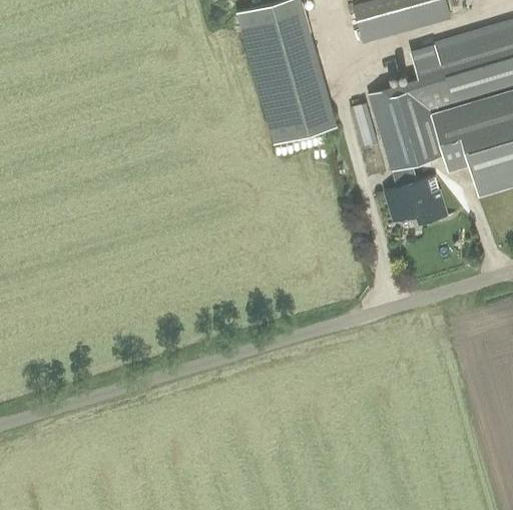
[(274,146),(337,128),(300,0),(288,0),(236,15),(274,146)]
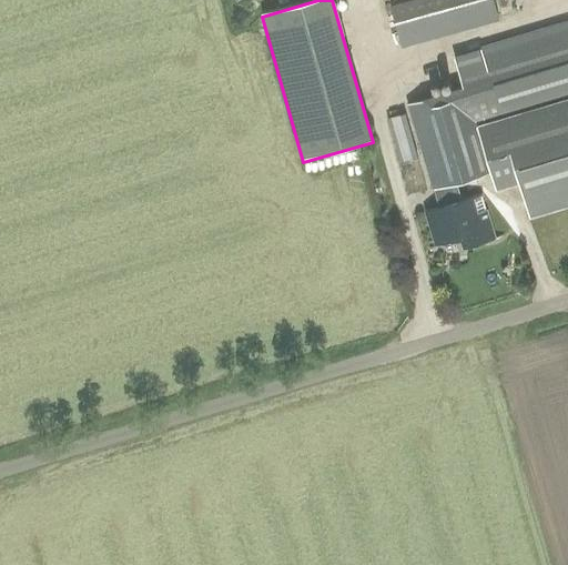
[(403,48),(498,21),(492,0),(429,0),(392,10),(403,48)]
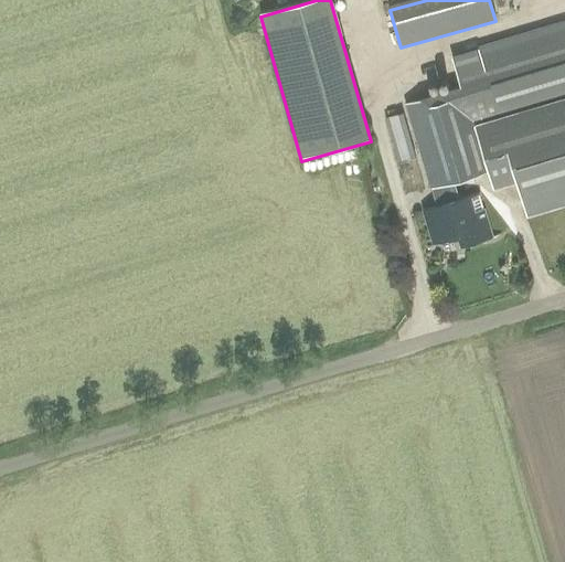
[(526,220),(564,208),(564,28),(481,53),(487,72),(459,81),(462,89),(406,107),(432,191),(437,209),(424,212),(434,246),(458,239),(461,250),(492,241),(483,212),(475,215),(469,199),(459,202),(455,184),(489,173),(493,191),(516,184),(526,220)]
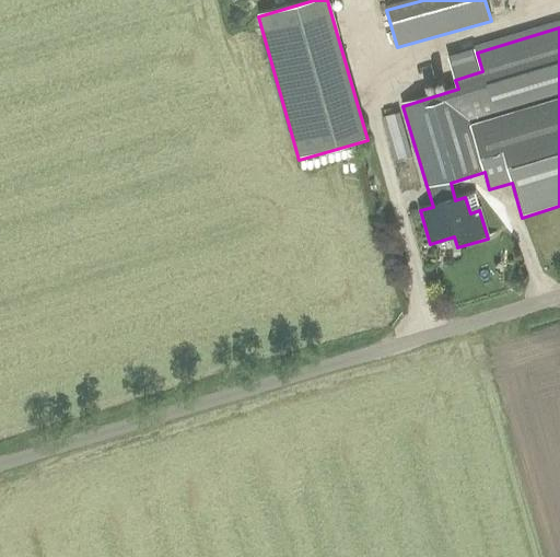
[(264,101),(272,128),(286,125),(278,96),(264,101)]
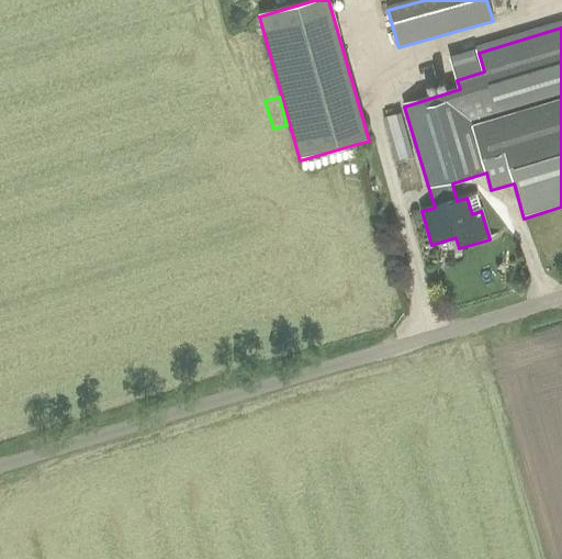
[(401,112),(385,116),(397,160),(413,157),(401,112)]
